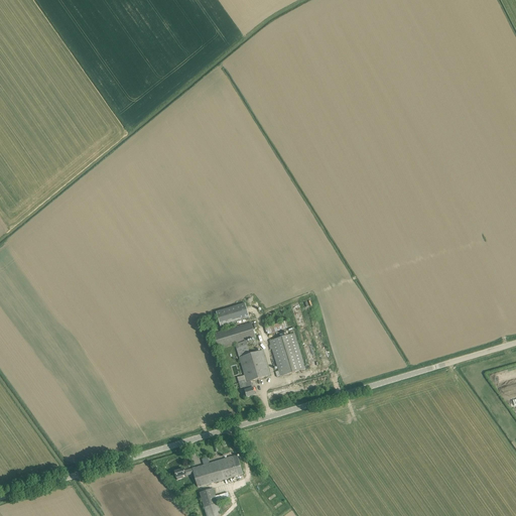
[(250,317),(245,303),(217,311),(221,327),(250,317)]
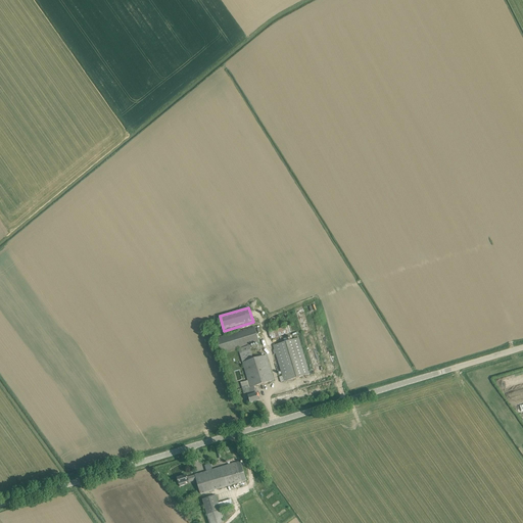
[(268,330),(271,339),(291,333),(288,324),(268,330)]
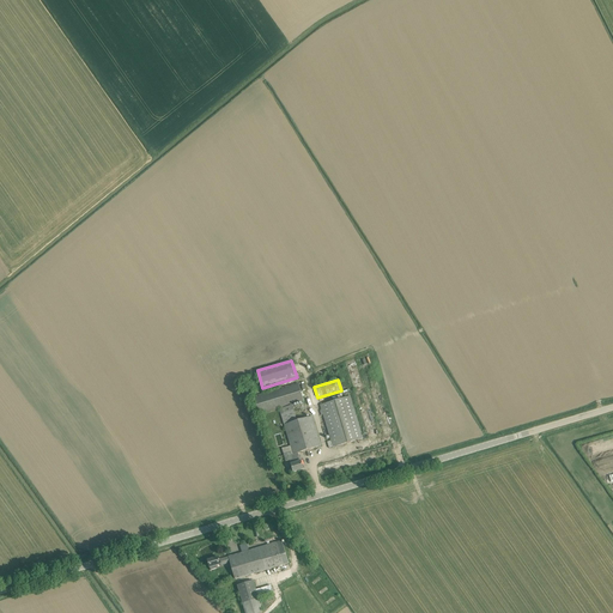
[(298,383),(254,396),(259,414),(304,401),(298,383)]
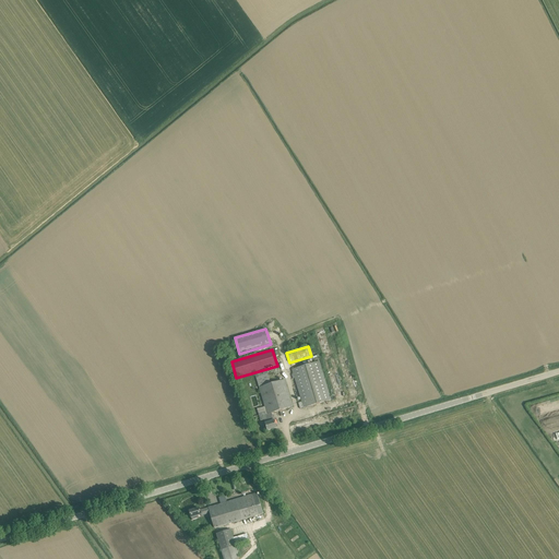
[(331,400),(329,394),(319,361),(293,369),(302,402),(298,403),(300,408),(331,400)]
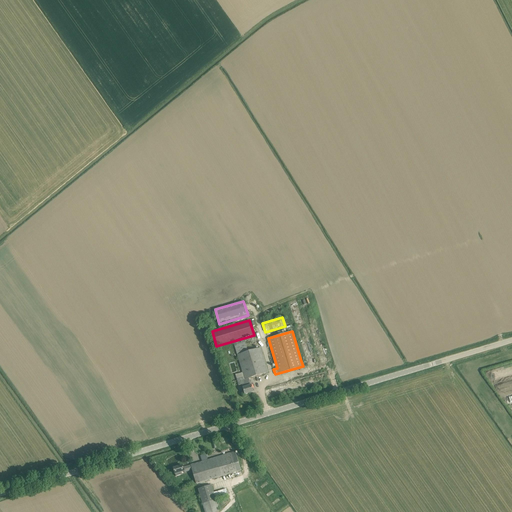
[(233,342),(245,379),(249,378),(268,372),(260,348),(248,352),(244,338),(233,342)]
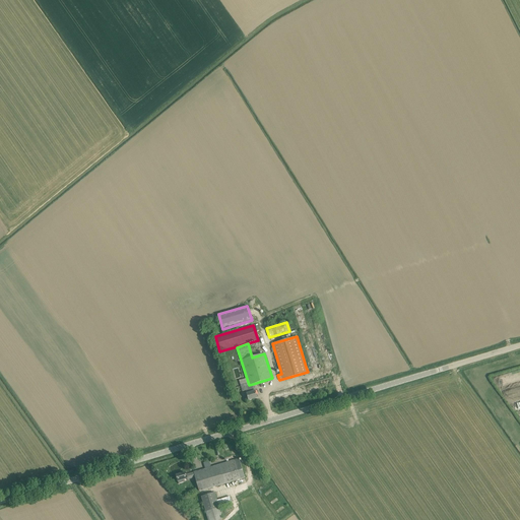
[(253,384),(249,385),(247,386),(246,383),(240,384),(242,391),(246,390),(249,400),(257,398),(255,391),(253,384)]
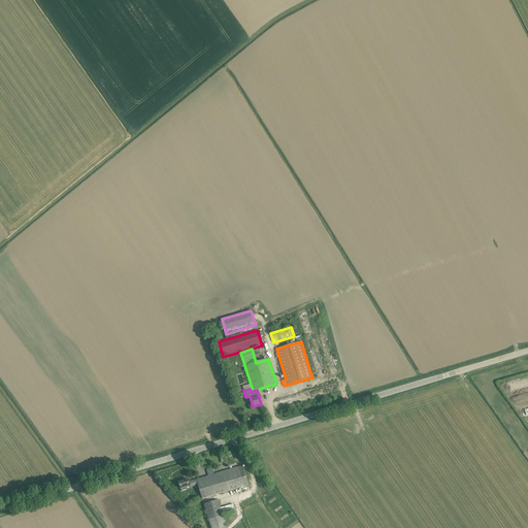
[(199,485),(199,486),(202,499),(249,485),(242,466),(197,480),(189,483),(189,480),(178,483),(182,491),(188,490),(187,488),(190,487),(190,488),(199,485)]
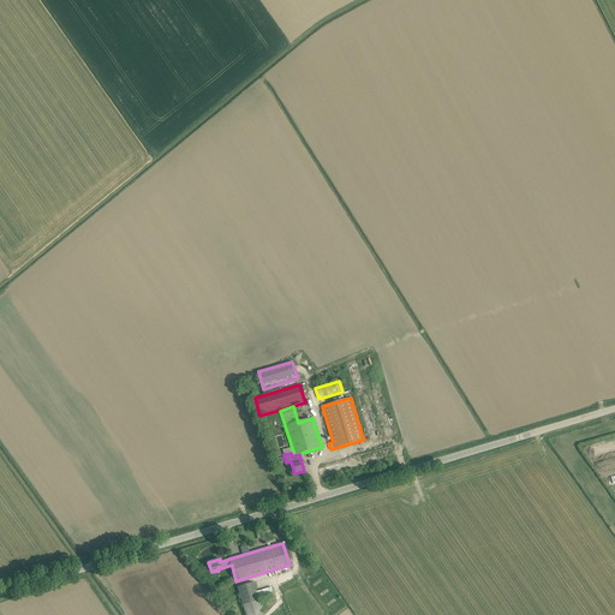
[(244,605),(260,601),(257,591),(255,583),(238,587),(244,605)]
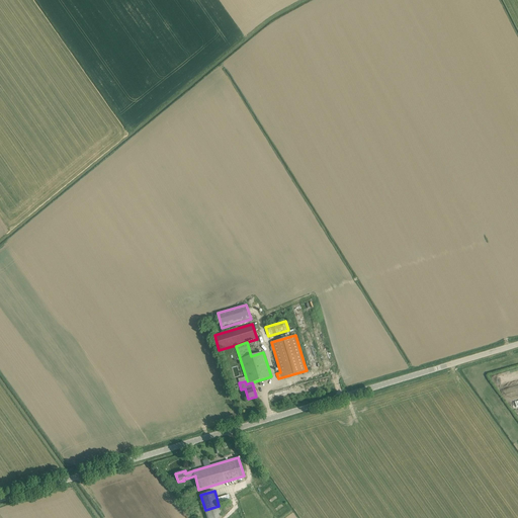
[(229,495),(217,498),(219,506),(231,502),(229,495)]
